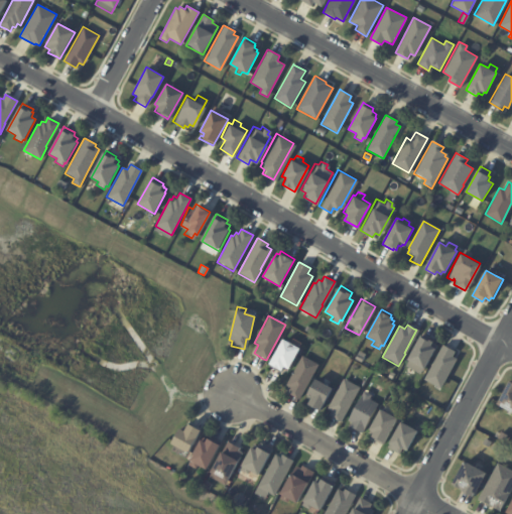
[(423,334),(433,339),(431,342),(435,344),(433,348),(435,349),(424,370),(407,360),(422,333),(423,334)]
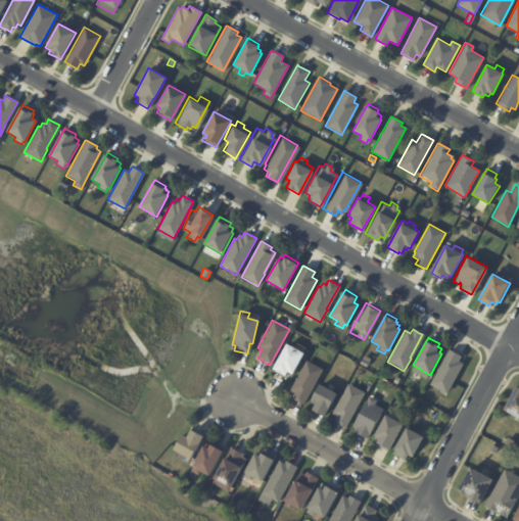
[(303,354),(292,375),(290,374),(289,377),(286,375),(285,377),(283,376),(283,377),(272,372),(286,345),(303,354)]
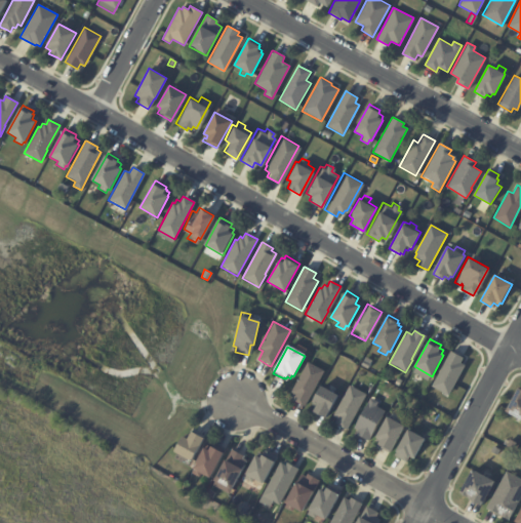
[(451,352),(463,358),(459,363),(465,366),(448,396),(431,387),(450,352),(451,352)]
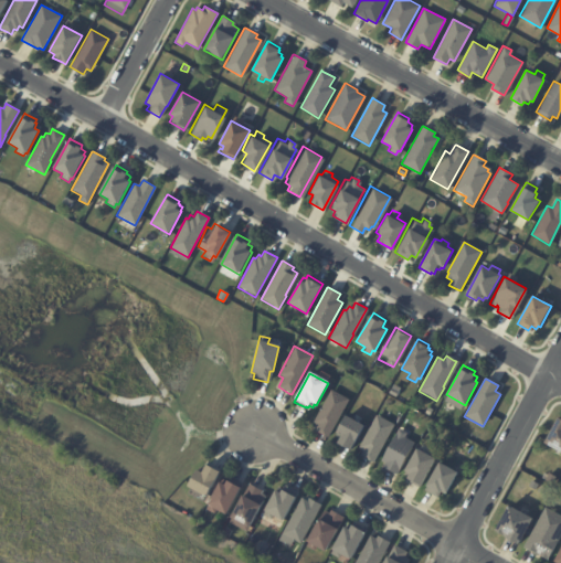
[(325,436),(314,429),(317,424),(313,422),(329,390),(348,399),(328,437),(325,436)]
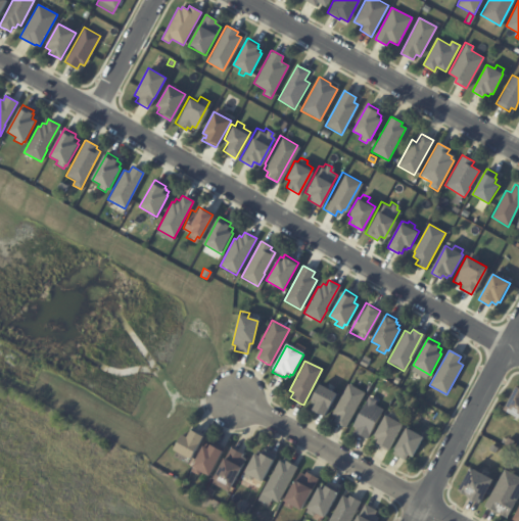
[(342,427),(333,421),(335,417),(331,414),(347,384),(364,392),(345,428),(342,427)]
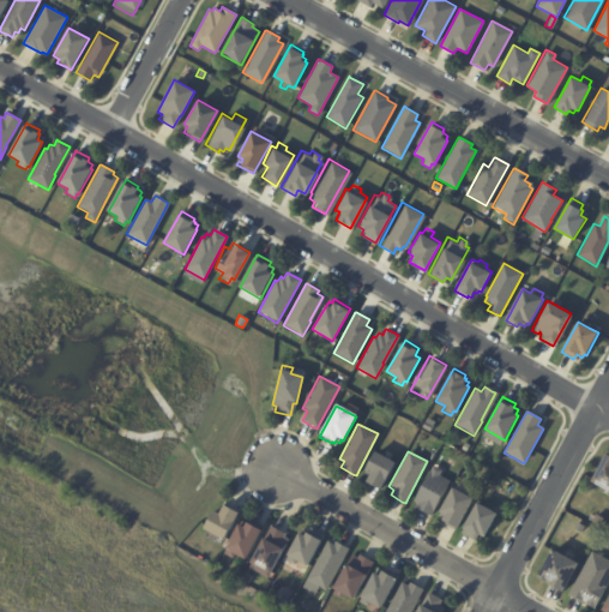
[(379,455),(395,463),(380,491),(366,483),(369,478),(363,474),(374,453),(379,455)]
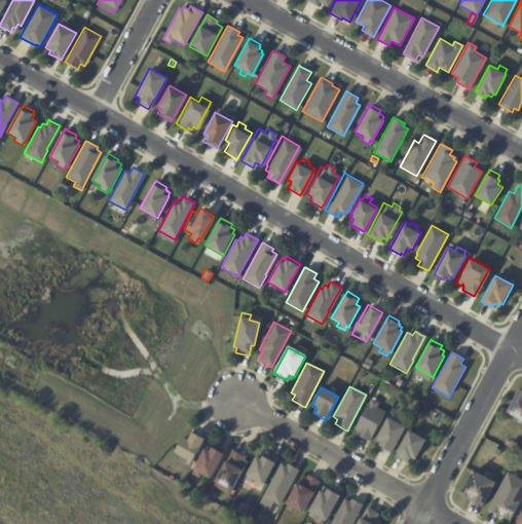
[(521,388),(521,419),(507,411),(520,387),(521,388)]
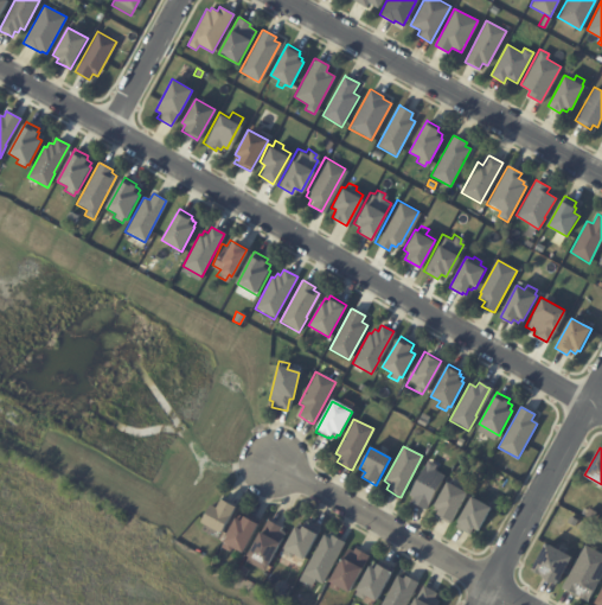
[(423,509),(409,502),(411,497),(408,495),(427,459),(436,465),(434,470),(443,475),(426,510),(423,509)]
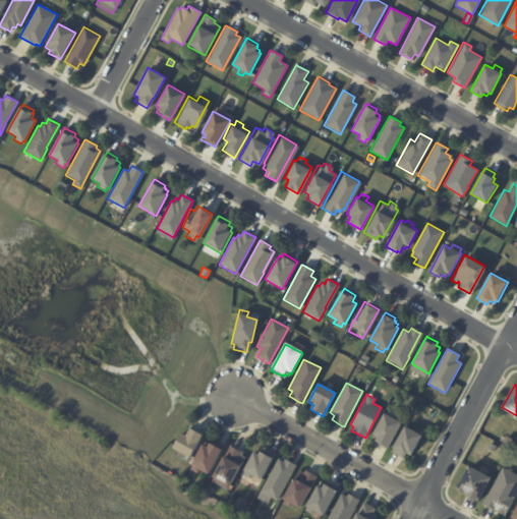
[(385,415),(400,423),(387,448),(385,447),(384,449),(372,443),(374,440),(370,438),(384,414),(385,415)]
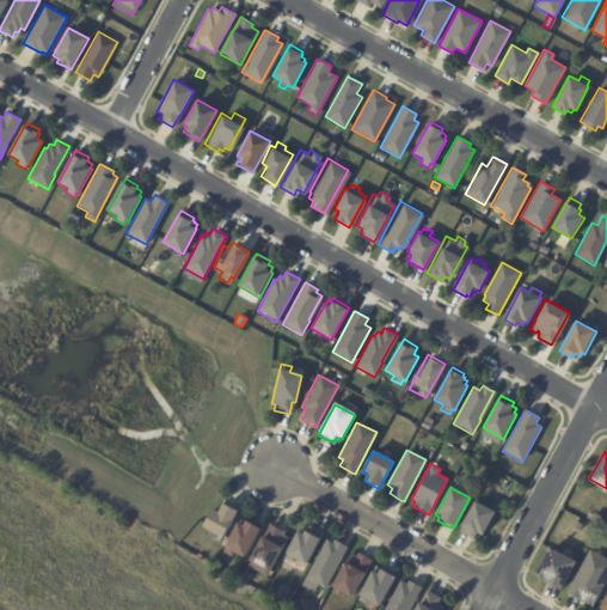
[(470,537),(458,531),(474,501),(495,512),(483,534),(478,531),(476,536),(473,535),(471,538),(470,537)]
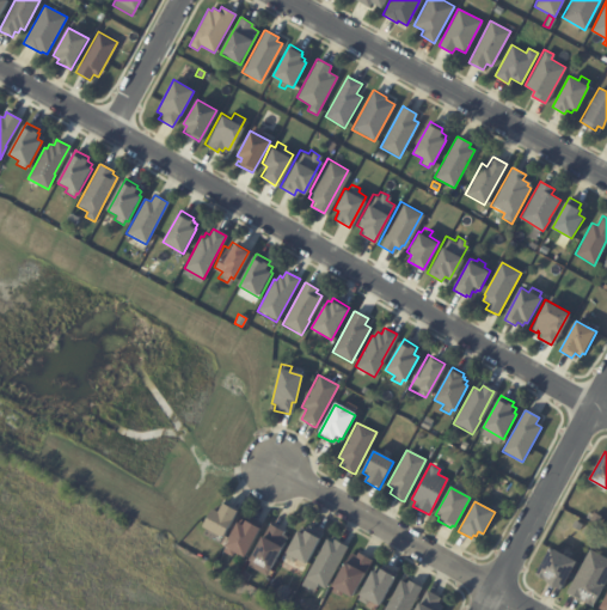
[(224,506),(238,513),(224,540),(203,529),(215,506),(221,510),(224,505),(224,506)]
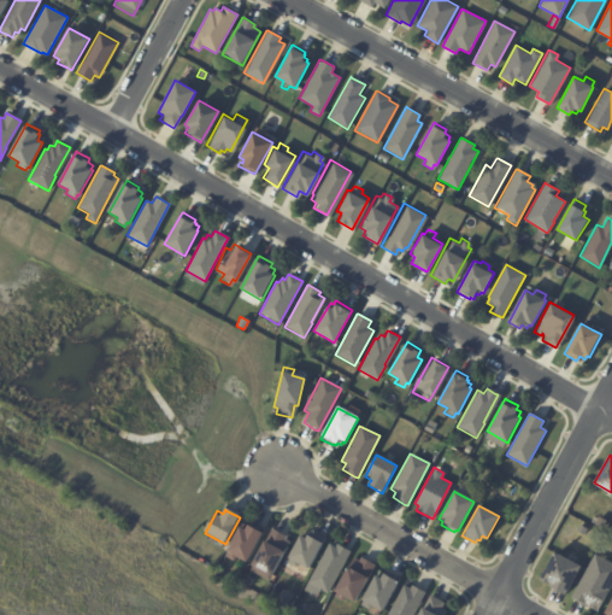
[(251,523),(264,531),(246,563),(233,557),(231,561),(223,557),(242,523),(246,526),(247,522),(251,523)]
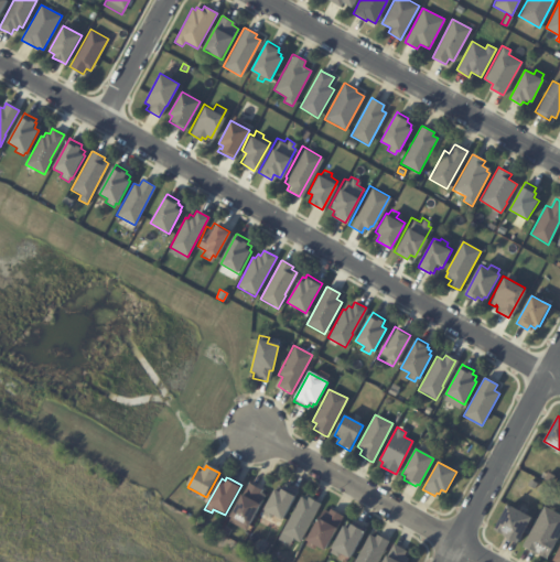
[(249,484),(261,490),(260,494),(266,496),(260,506),(261,506),(249,528),(248,527),(246,531),(227,521),(248,483),(249,484)]
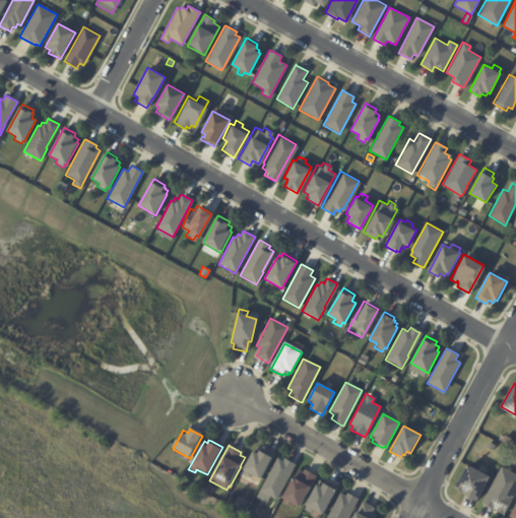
[(263,447),(273,453),(270,458),(272,459),(260,480),(249,474),(248,477),(241,473),(255,448),(259,450),(261,446),(263,447)]
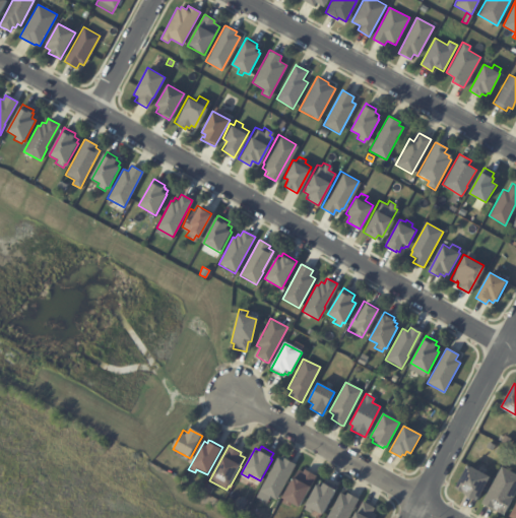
[(284,459),(295,465),(275,501),(258,491),(276,458),(281,461),(283,458),(284,459)]
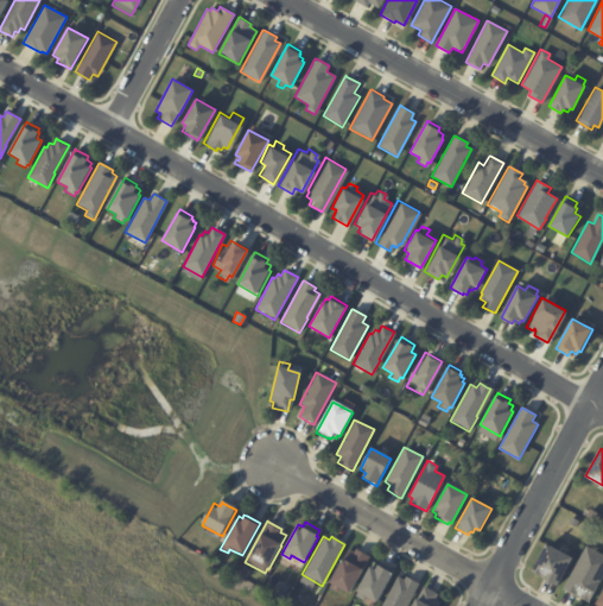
[(558,585),(543,576),(544,575),(533,569),(547,542),(573,556),(558,585)]
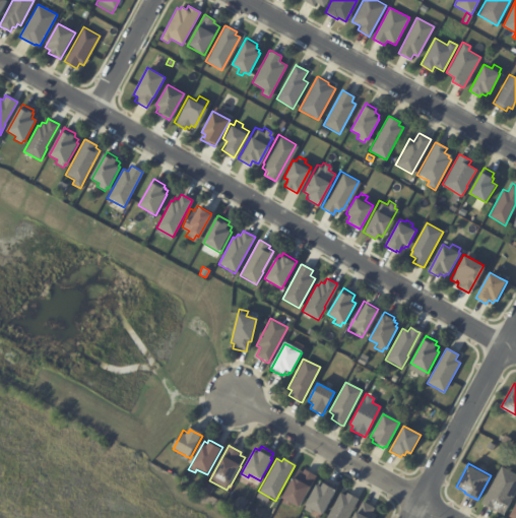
[(515,473),(515,491),(503,515),(480,503),(501,466),(515,473)]
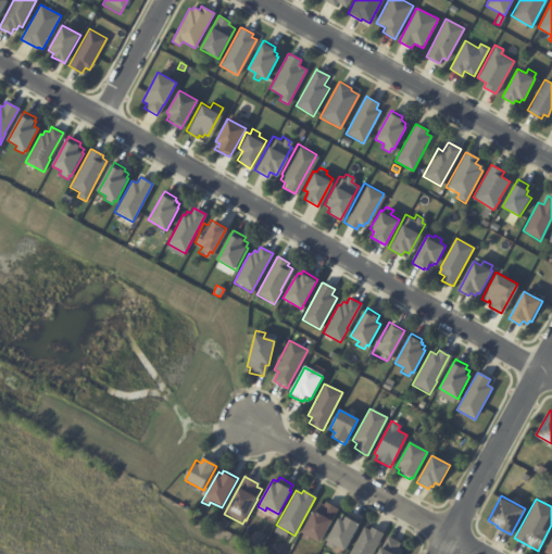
[(326,503),(338,510),(330,521),(333,523),(321,544),(310,539),(309,542),(299,537),(318,502),(323,505),(325,502),(326,503)]
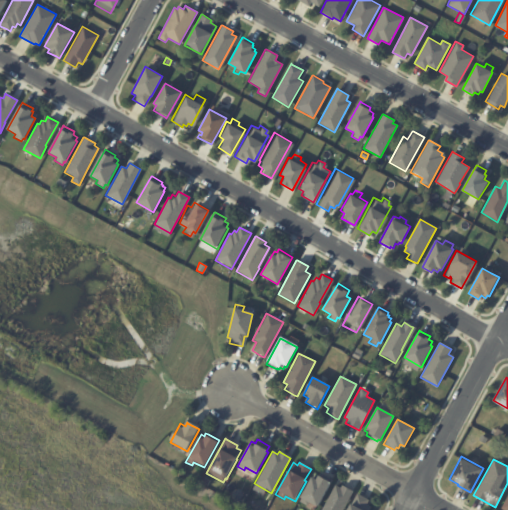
[(320,474),(331,480),(330,483),(331,484),(318,508),(307,502),(306,505),(298,501),(313,474),(317,476),(319,473),(320,474)]
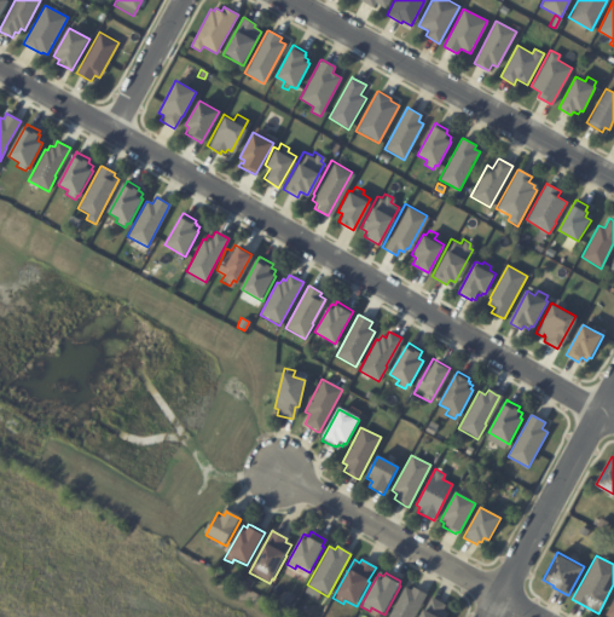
[(245,577),(253,582),(249,588),(242,584),(245,577)]
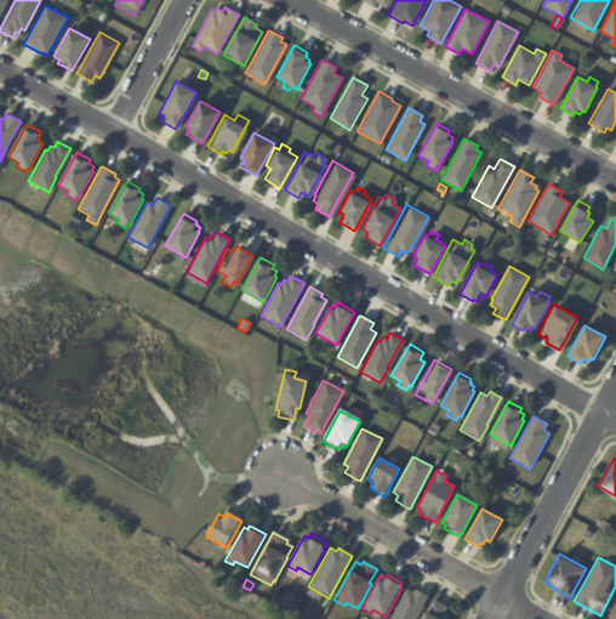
[(388,618),(405,589),(412,592),(414,590),(427,597),(423,605),(422,603),(412,618),(388,618)]
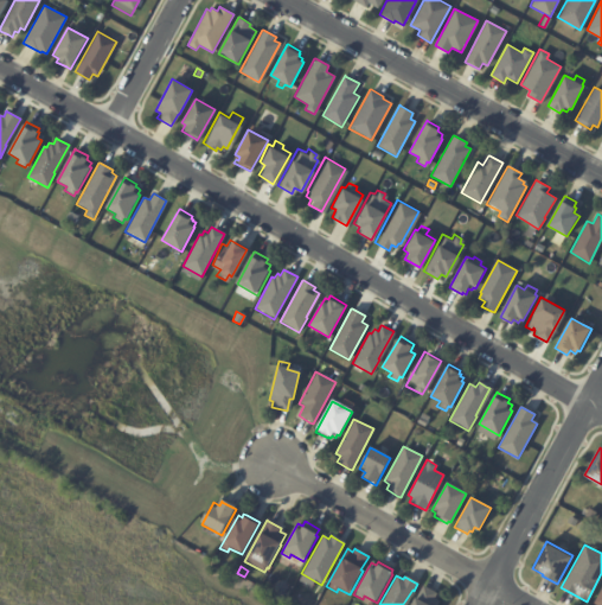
[(601,604),(601,577),(591,604),(601,604)]
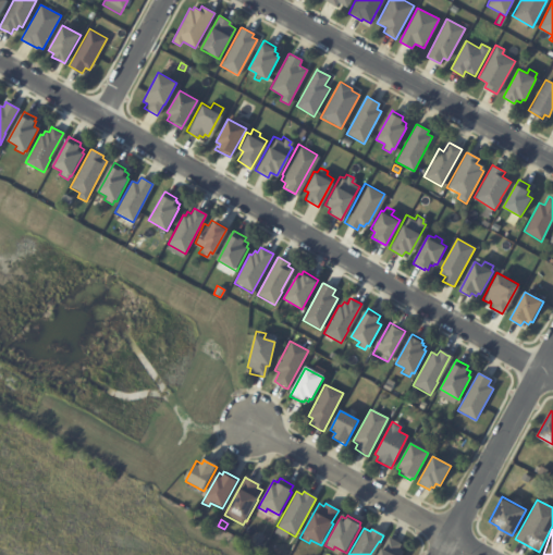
[(252,543),(250,538),(253,534),(257,533),(258,531),(262,533),(260,537),(261,540),(260,543),(256,545),(252,543)]
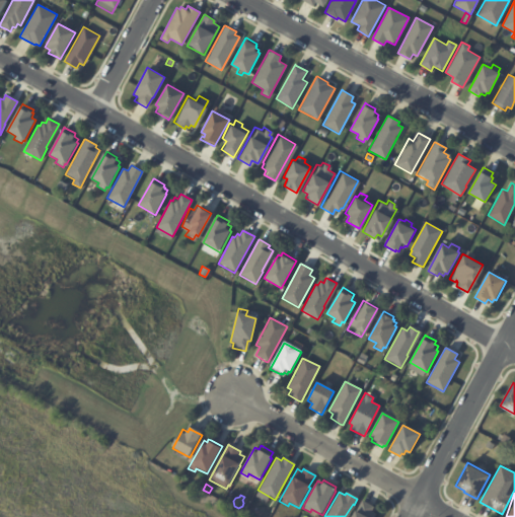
[(362,502),(371,507),(369,511),(375,515),(373,516),(352,516),(361,501),(362,502)]
